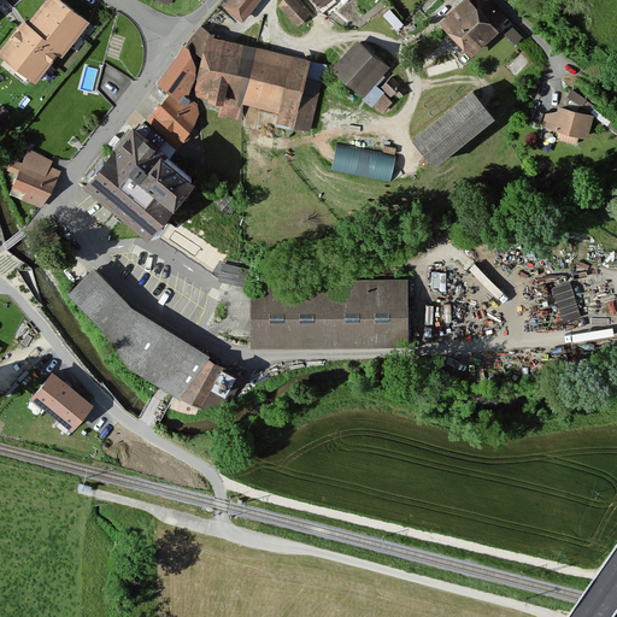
[(88,24),(58,0),(46,0),(24,27),(60,54),(62,57),(88,24)]
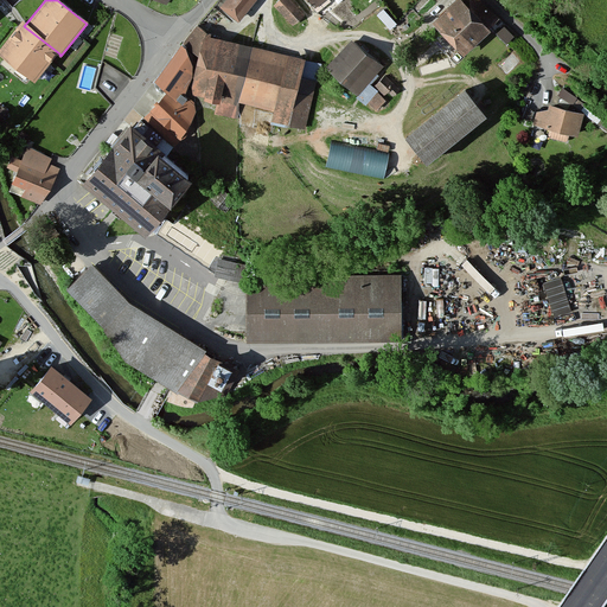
[(230,0),(223,10),(241,25),(261,1),(259,0),(230,0)]
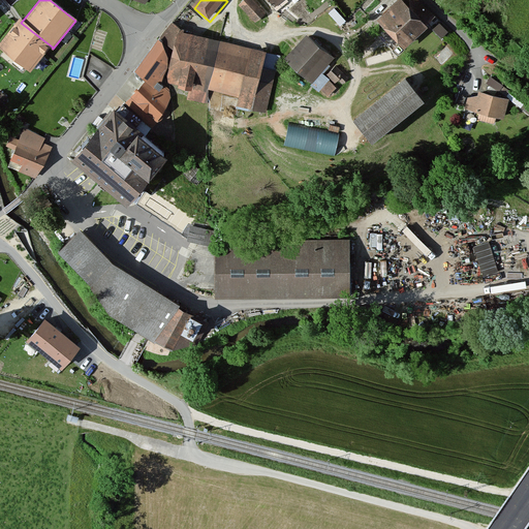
[(267,16),(251,0),(245,0),(240,5),(257,24),(267,16)]
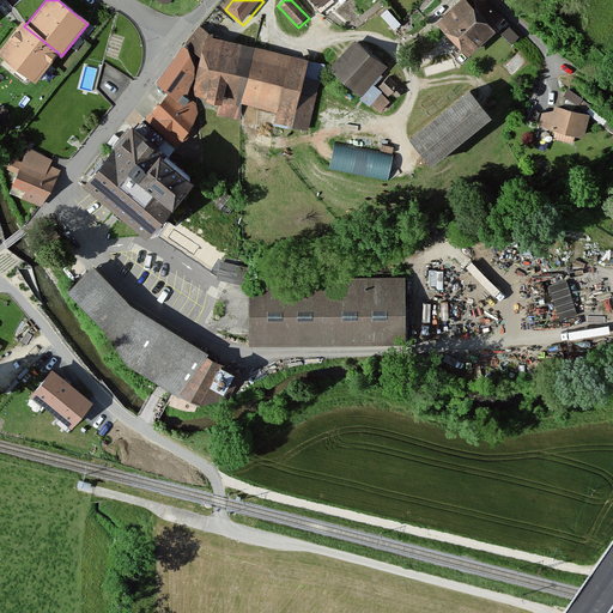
[(309,0),(320,12),(333,0),(309,0)]
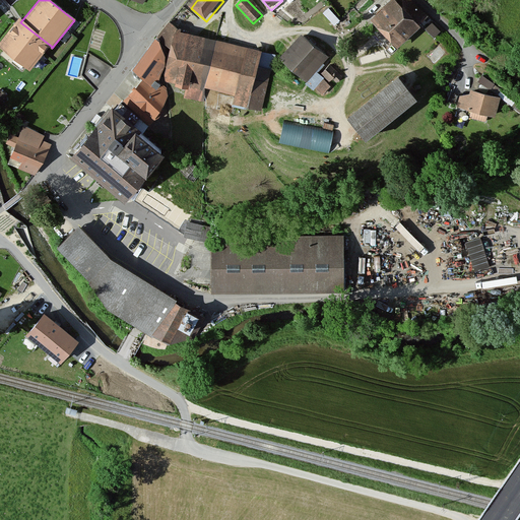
[(427,20),(407,0),(394,0),(371,21),(396,49),(427,20)]
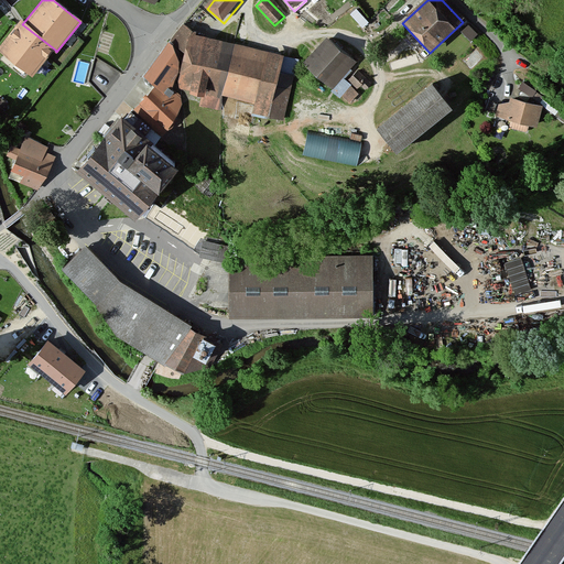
[(55,50),(22,24),(19,23),(0,47),(0,54),(32,79),(55,50)]
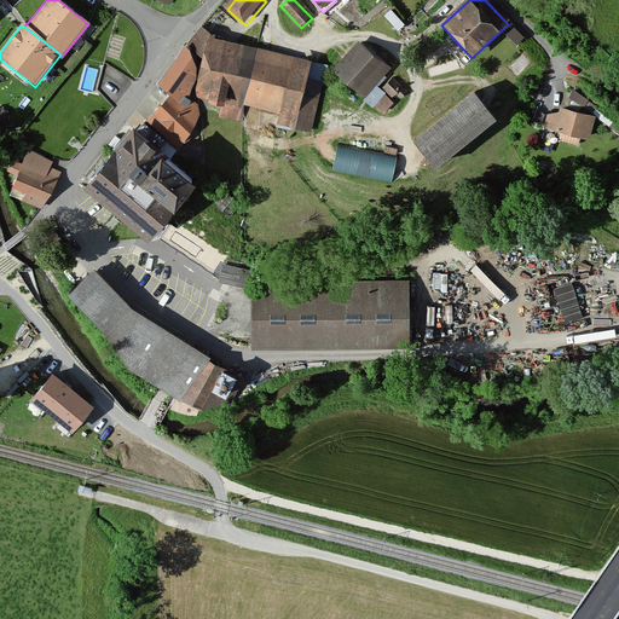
[(213,36),(202,29),(186,48),(207,62),(213,36)]
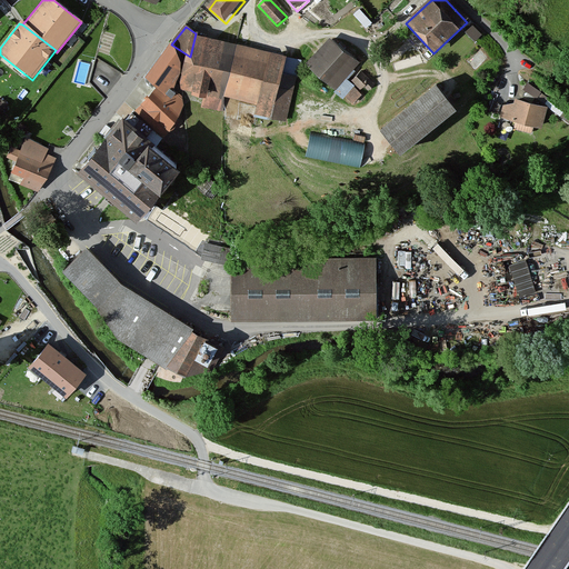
[(302,59),(196,33),(190,57),(182,89),(197,93),(196,99),(202,101),(201,108),(220,112),(225,98),(258,107),(255,117),(287,125),(302,59)]
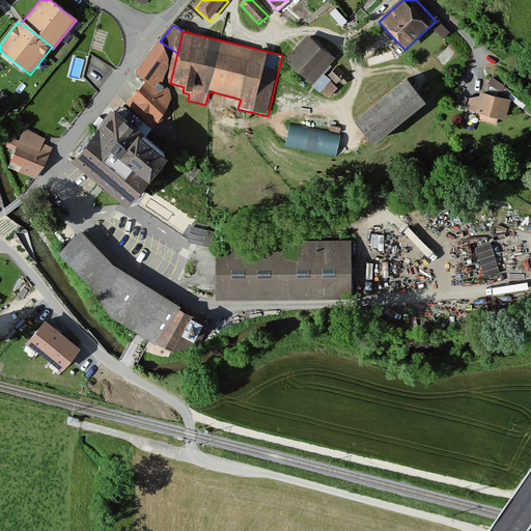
[(336,60),(308,36),(286,60),(314,85),(336,60)]
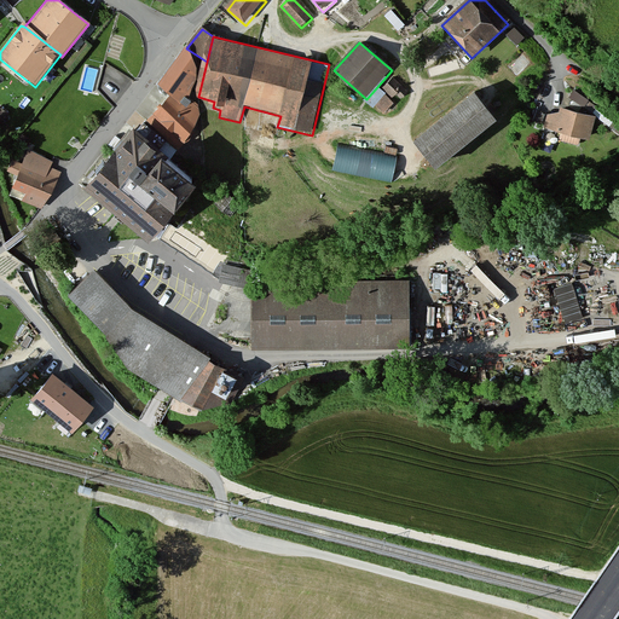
[(198,76),(179,62),(158,88),(171,97),(184,105),(187,98),(198,76)]
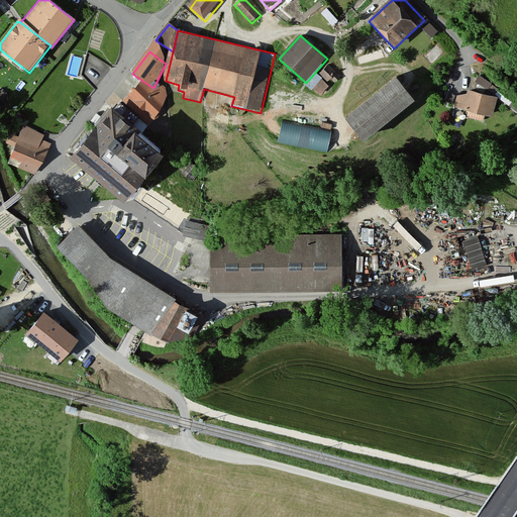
[(398,80),(347,121),(369,146),(419,105),(398,80)]
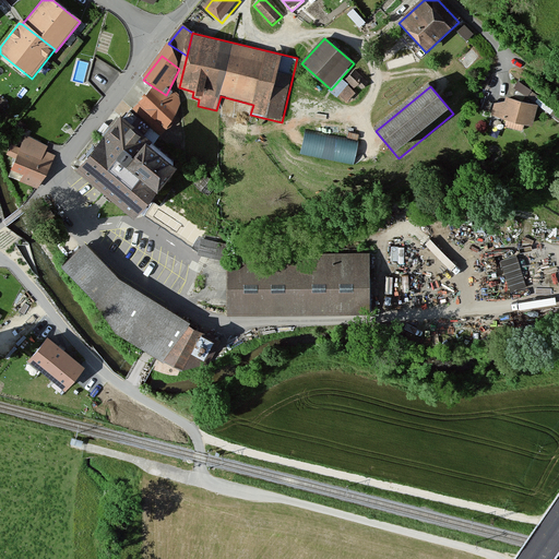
[(180,99),(169,88),(166,95),(154,87),(140,106),(166,131),(175,122),(180,99)]
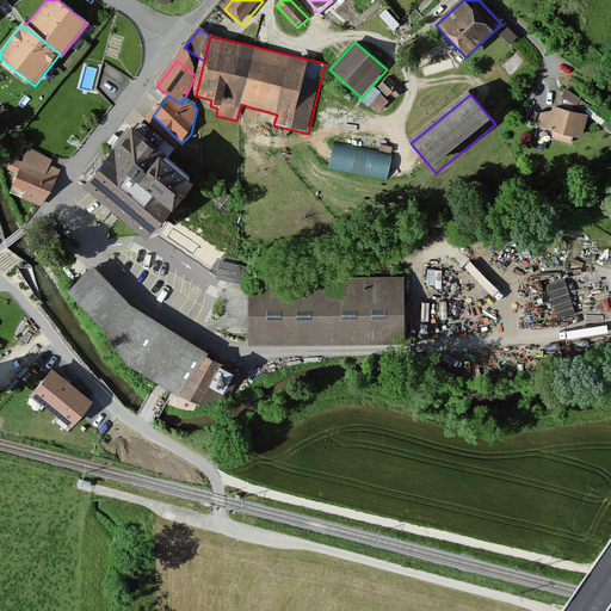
[(590,116),(556,109),(555,116),(539,112),(536,130),(551,134),(550,140),(571,144),(573,137),(585,140),(590,116)]
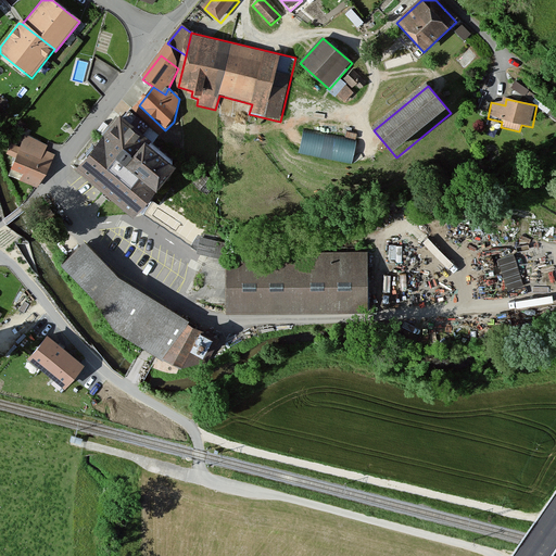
[(161,137),(130,111),(75,174),(137,227),(180,178),(150,151),(161,137)]
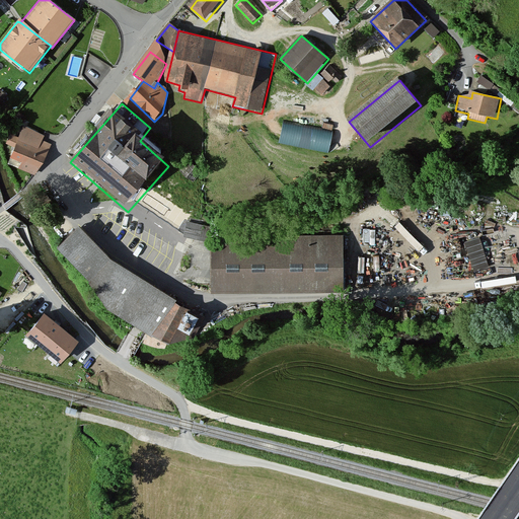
[(45,133),(24,124),(10,156),(21,161),(19,166),(38,174),(52,142),(43,138),(45,133)]
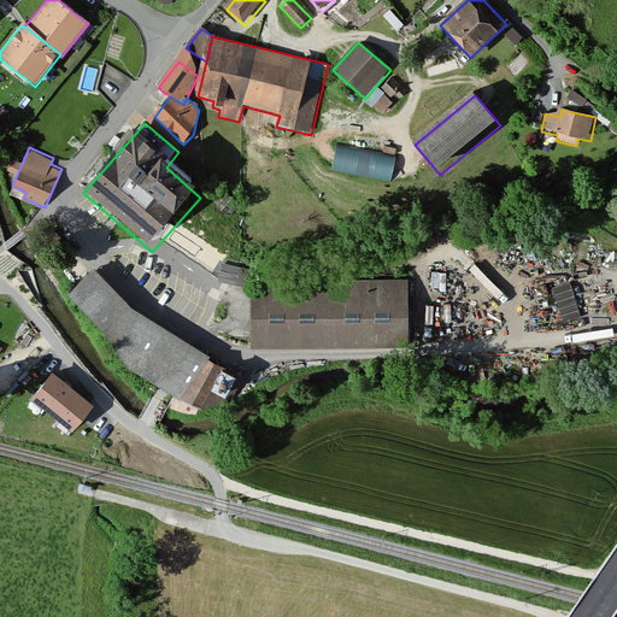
[(397,159),(336,147),(330,172),(391,186),(397,159)]
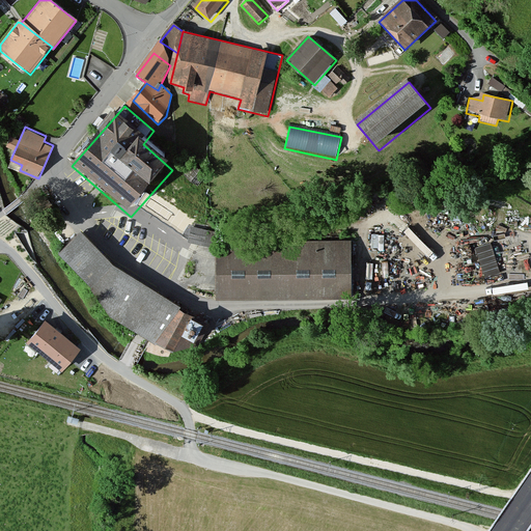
[(6,146),(14,148),(17,136),(10,134),(6,146)]
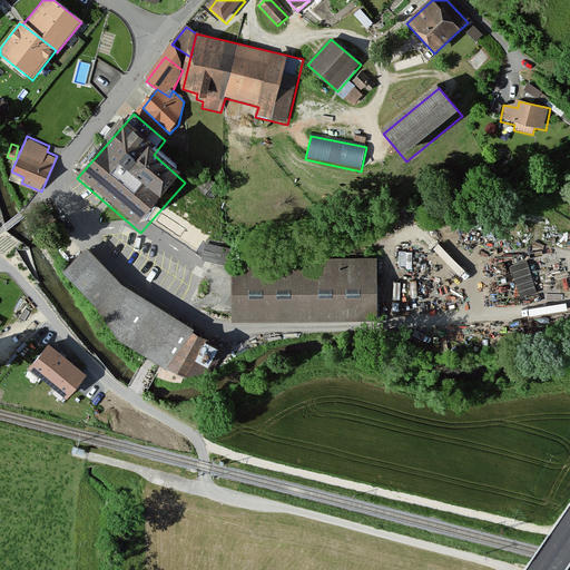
[(225,261),(229,246),(206,238),(202,253),(225,261)]
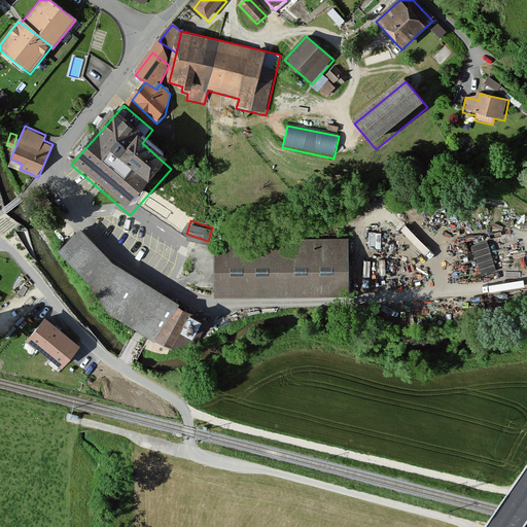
[(119,272),(82,233),(58,255),(86,285),(117,326),(169,353),(190,316),(179,309),(119,272)]
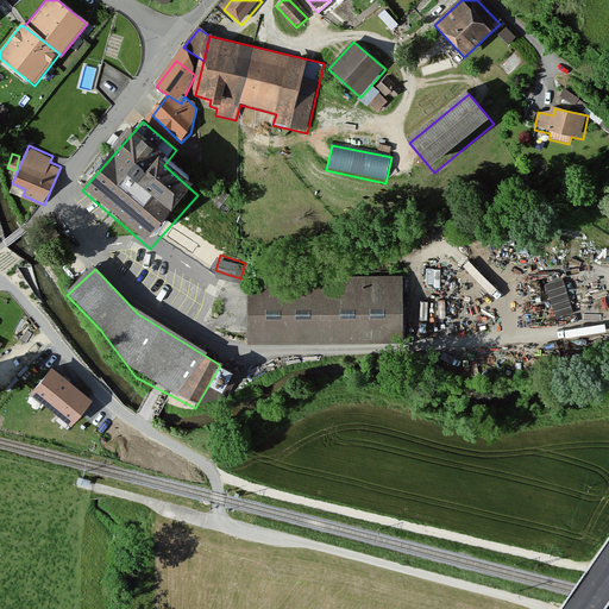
[(340,286),(249,287),(249,336),(402,334),(402,275),(340,275),(340,286)]
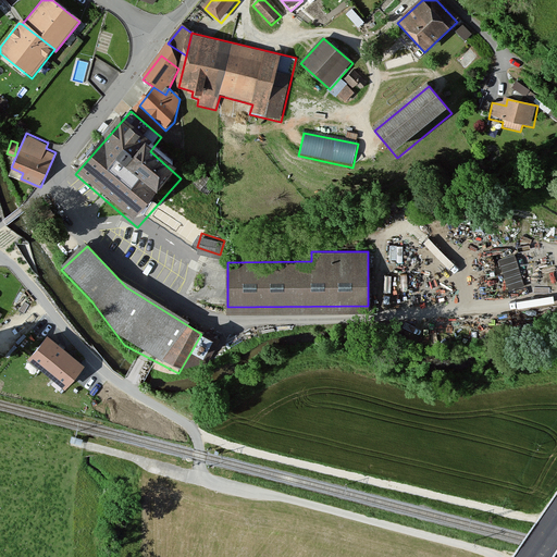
[(510,288),(525,283),(515,251),(499,257),(510,288)]
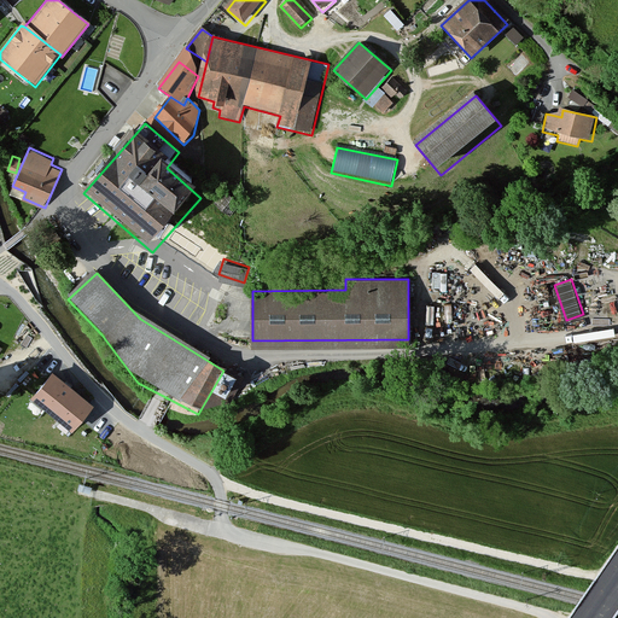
[(94,403),(52,368),(30,395),(73,429),(94,403)]
